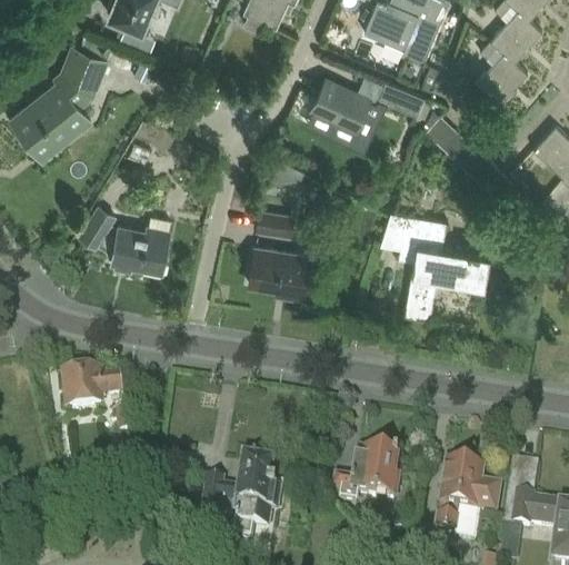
[(159,0),(178,8),(181,0),(116,0),(117,0),(116,0),(112,0),(108,12),(111,13),(109,18),(142,31),(155,0),(159,0)]
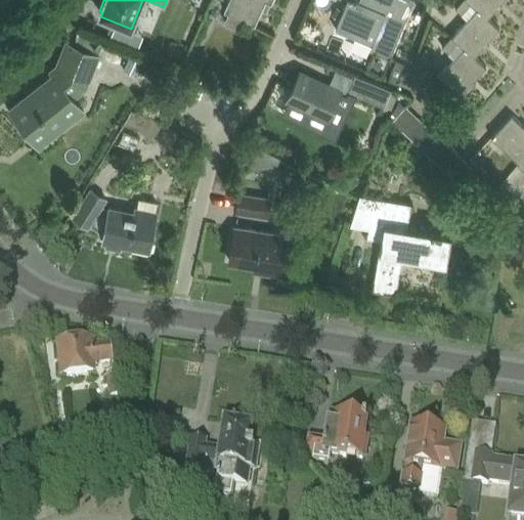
[(230,0),(224,13),(229,15),(224,26),(239,32),(244,23),(254,28),(266,3),(271,5),(273,0),(230,0)]
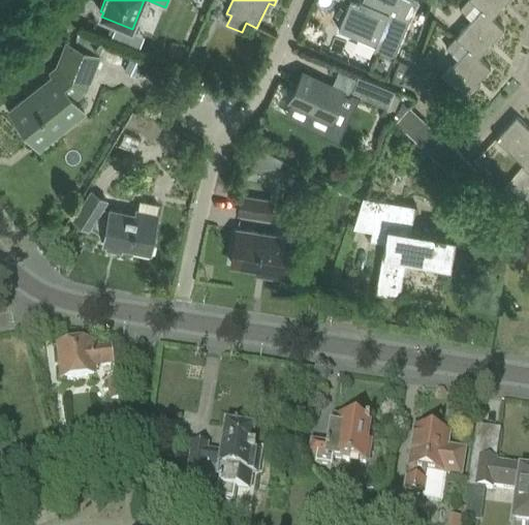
[(372,8),(351,0),(349,0),(349,2),(351,3),(339,32),(375,48),(373,53),(392,61),(418,2),(414,0),(371,0),(374,1),(372,8)]
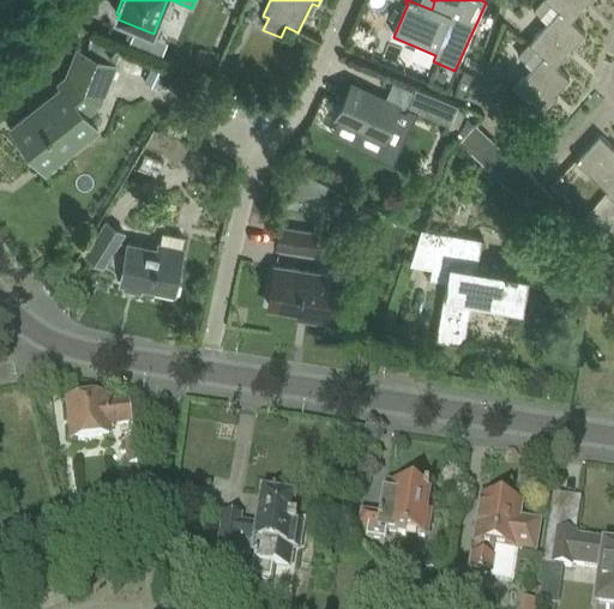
[(545,0),(545,1),(552,8),(558,13),(559,12),(572,24),(593,0),(545,0)]
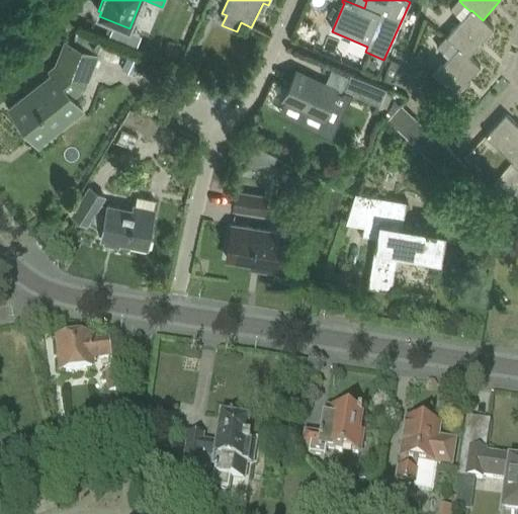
[(461,21),(446,39),(452,46),(457,50),(458,49),(469,59),(494,30),(483,20),(471,10),(470,11),(465,7),(459,1),(450,11),(456,17),(461,21)]
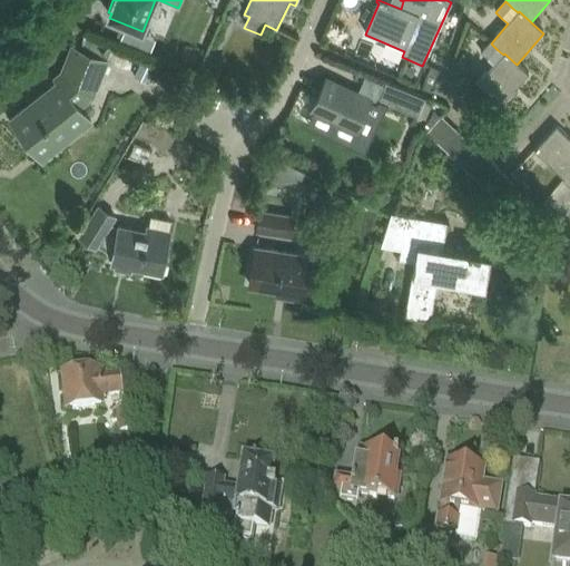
[(493,66),(477,86),(501,107),(529,76),(517,65),(504,54),(503,55),(498,50),(491,44),(481,55),(489,61),(493,66)]
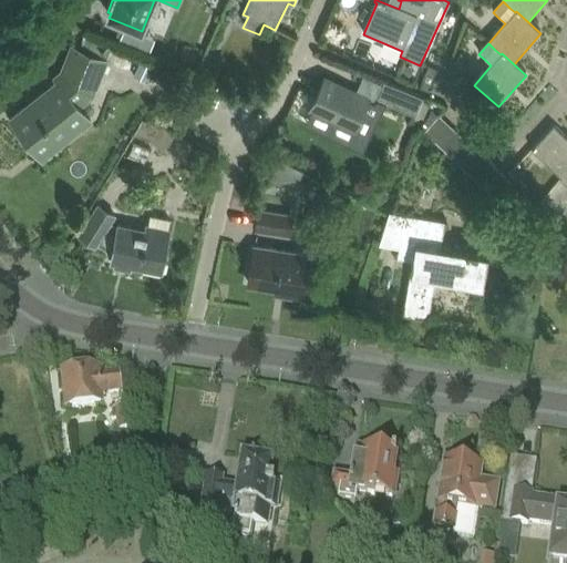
[(61,147),(78,132),(90,122),(63,92),(79,77),(85,80),(93,58),(72,50),(62,75),(55,81),(58,84),(11,122),(38,154),(55,141),(61,147)]
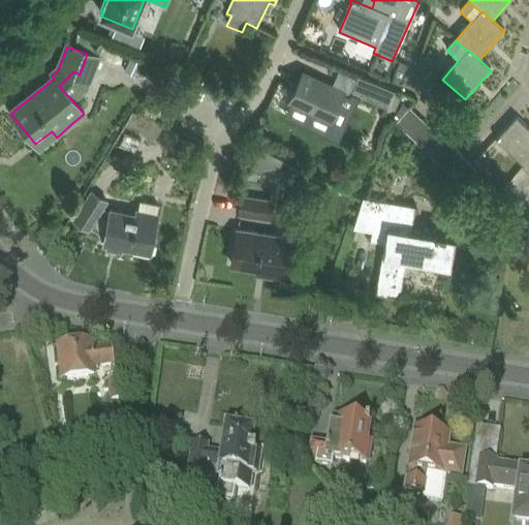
[(429,52),(422,61),(431,69),(439,61),(429,52)]
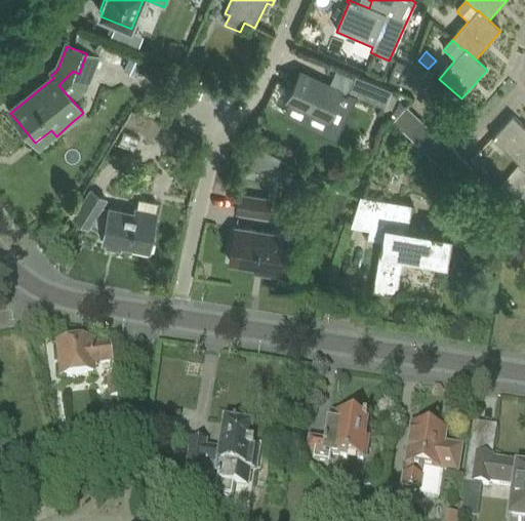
[(397,63),(388,82),(397,86),(405,66),(397,63)]
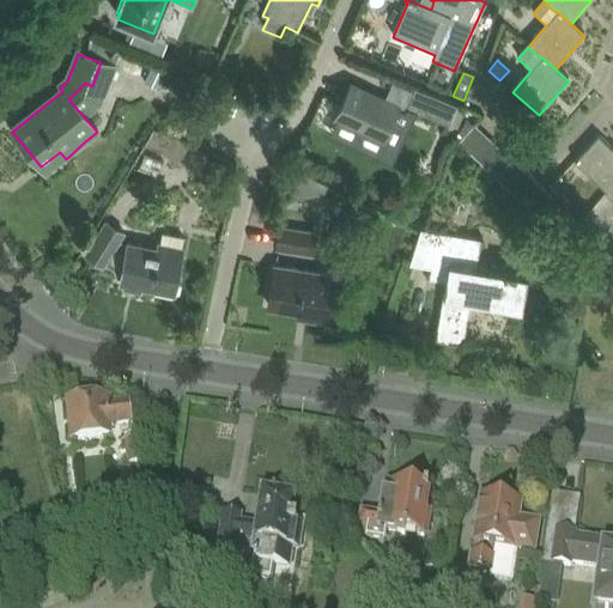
[(351,86),(335,120),(339,122),(334,133),(337,138),(349,144),(353,141),(358,131),(384,143),(400,109),(351,86)]
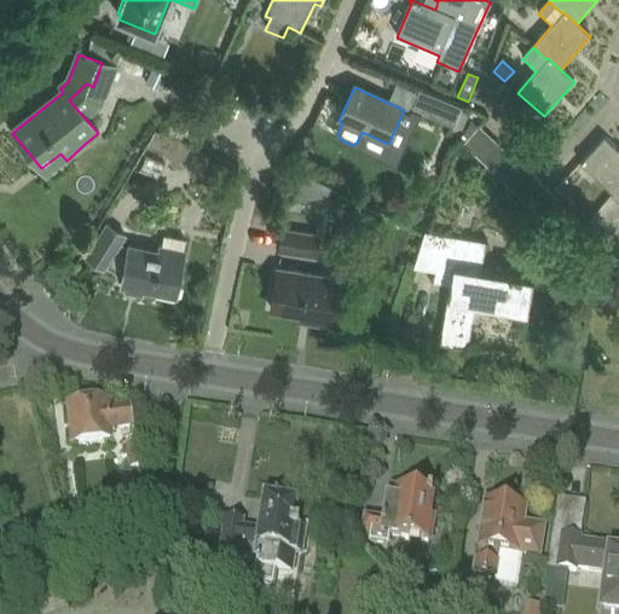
[(455,129),(462,110),(462,109),(420,91),(411,111),(455,129)]
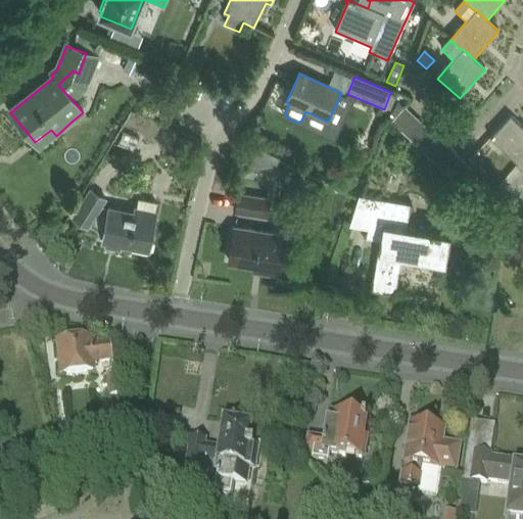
[(522,166),(522,129),(511,118),(490,140),(518,166),(517,167),(520,170),(522,166)]
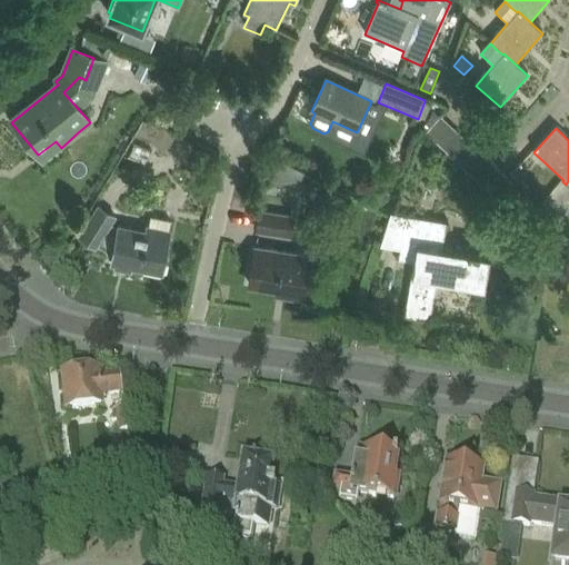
[(305,174),(272,158),(270,174),(272,174),(271,187),(300,182),(305,174)]
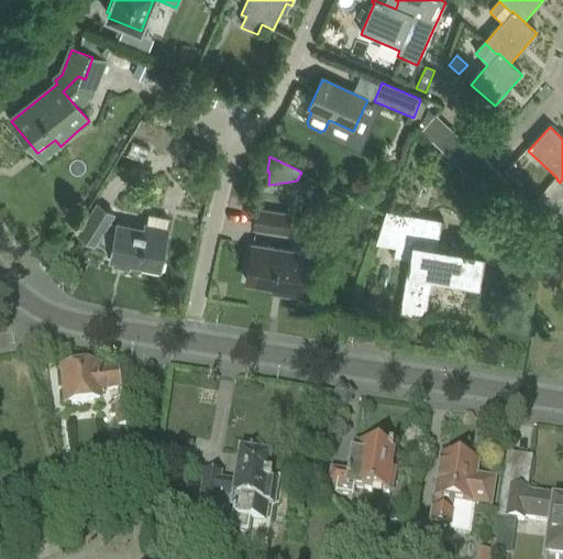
[(508,184),(501,178),(498,175),(489,184),(499,193),(508,184)]
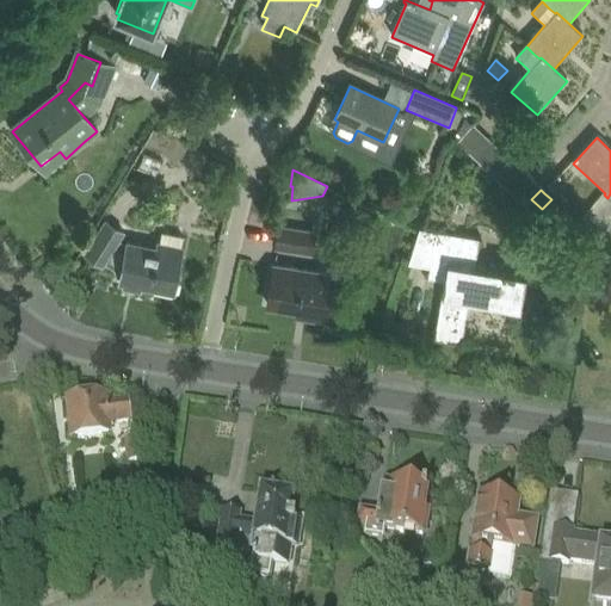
[(557,196),(547,208),(557,218),(568,206),(557,196)]
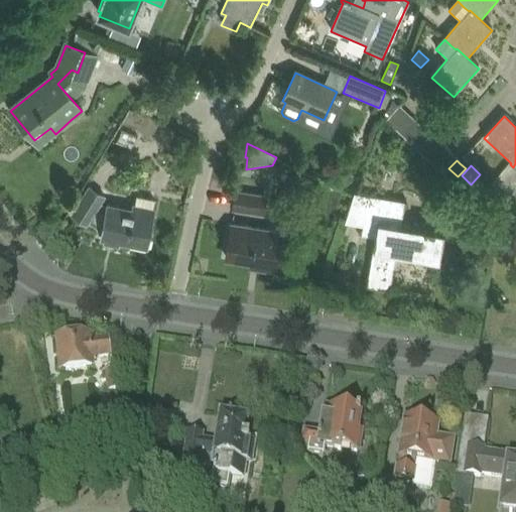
[(147,250),(153,216),(154,209),(153,209),(154,203),(136,199),(134,207),(132,207),(131,211),(106,206),(105,208),(101,205),(105,199),(90,188),(83,200),(73,217),(87,226),(88,225),(103,234),(101,241),(105,241),(105,245),(118,248),(119,244),(147,250)]
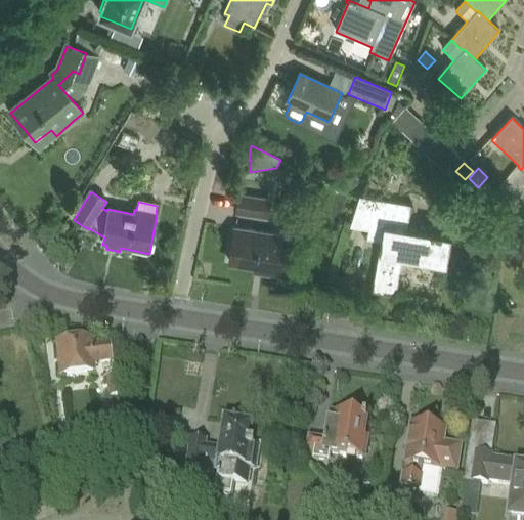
[(237,214),(264,218),(269,219),(271,203),(239,198),(237,214)]
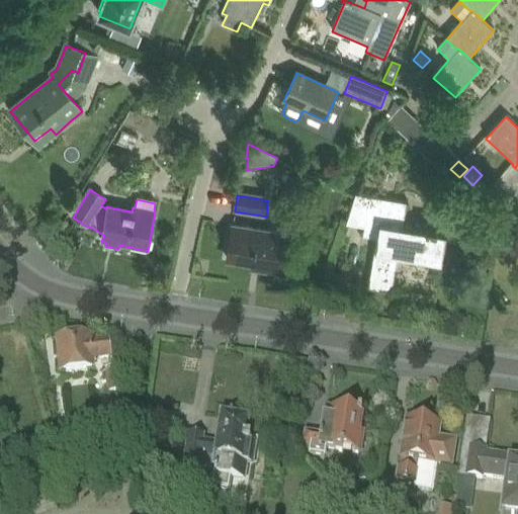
[(403,228),(407,204),(356,195),(346,226),(378,231),(368,288),(392,292),(398,256),(441,263),(445,236),(403,228)]
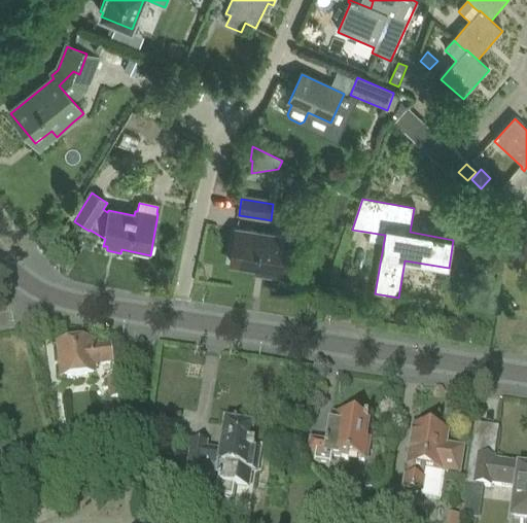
[(293,265),(292,265),(296,242),(236,232),(231,266),(268,271),(268,276),(290,280),(292,269),(293,265)]
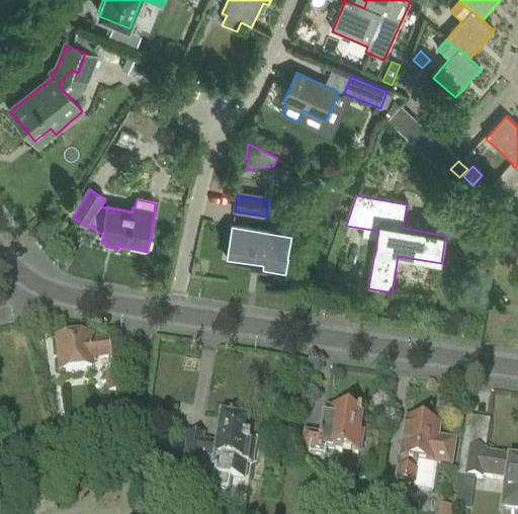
[(56,346),(58,366),(59,377),(91,373),(90,369),(94,369),(93,365),(107,363),(106,348),(88,351),(87,343),(56,346)]
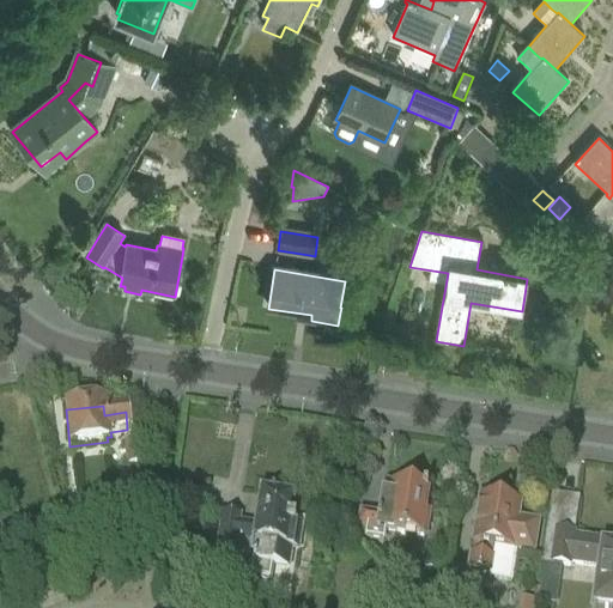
[(127,472),(140,469),(144,468),(140,453),(139,447),(122,451),(127,472)]
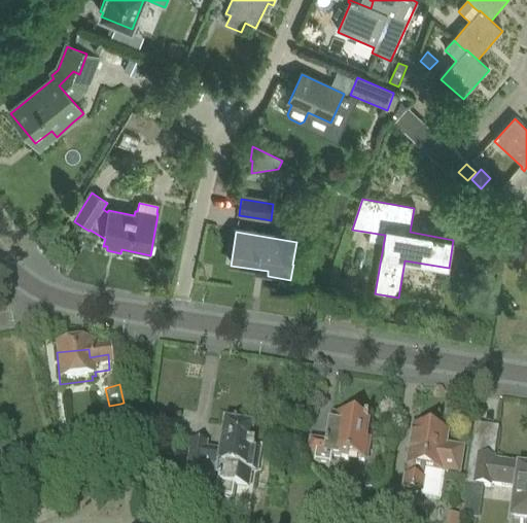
[(309,448),(307,461),(307,462),(313,471),(329,473),(330,464),(349,467),(349,466),(363,468),(366,448),(362,447),(365,427),(335,422),(332,433),(328,433),(325,450),(309,448)]
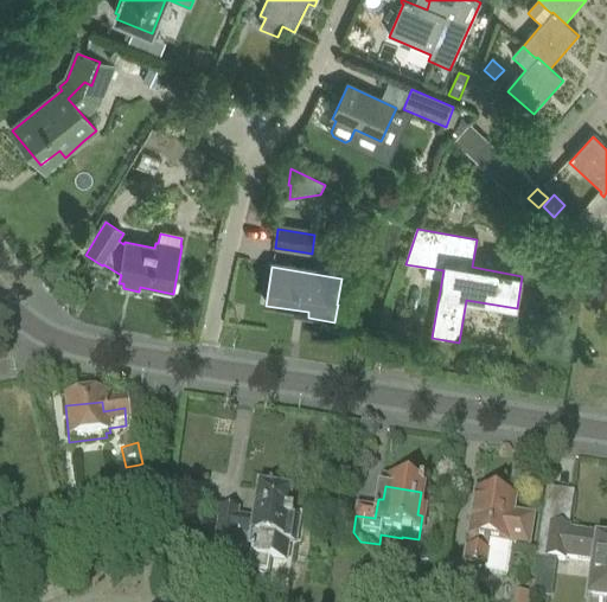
[(219,517),(216,540),(215,548),(230,550),(229,558),(249,561),(247,578),(264,582),(267,569),(282,571),(287,549),(291,526),(283,525),(287,504),(278,501),(279,494),(261,491),(255,529),(235,526),(236,519),(219,517)]
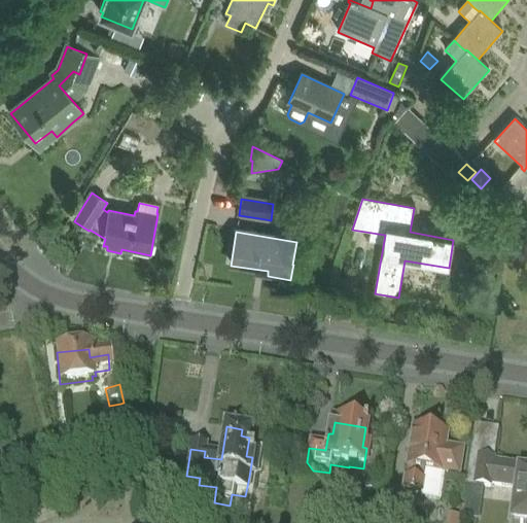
[(408,455),(401,497),(419,500),(418,503),(438,507),(443,482),(459,484),(463,455),(445,452),(447,441),(411,434),(408,455)]
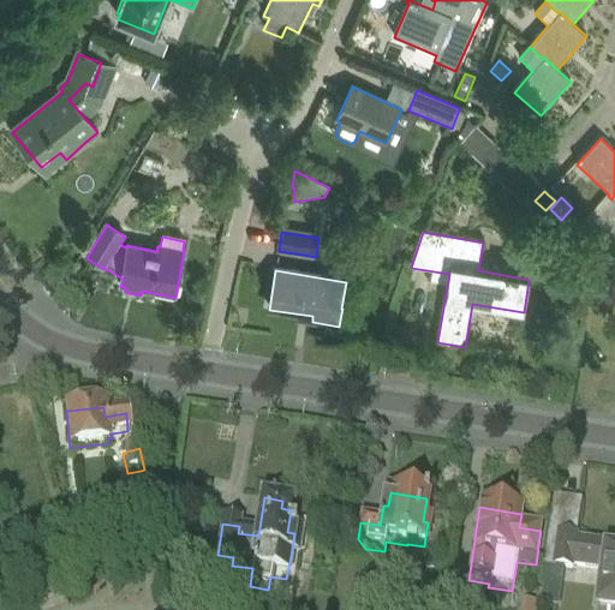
[(553,564),(551,572),(560,573),(571,575),(571,573),(601,576),(596,609),(614,609),(614,550),(575,545),(575,543),(556,540),(553,564)]
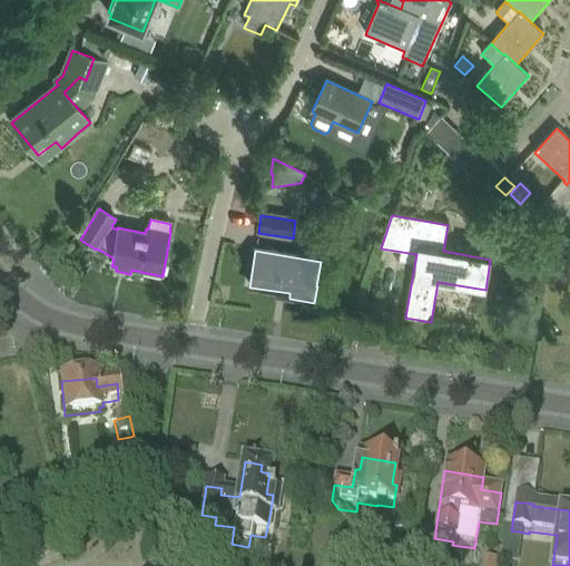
[(500,556),(499,565),(517,565),(519,546),(517,546),(501,544),(500,556)]
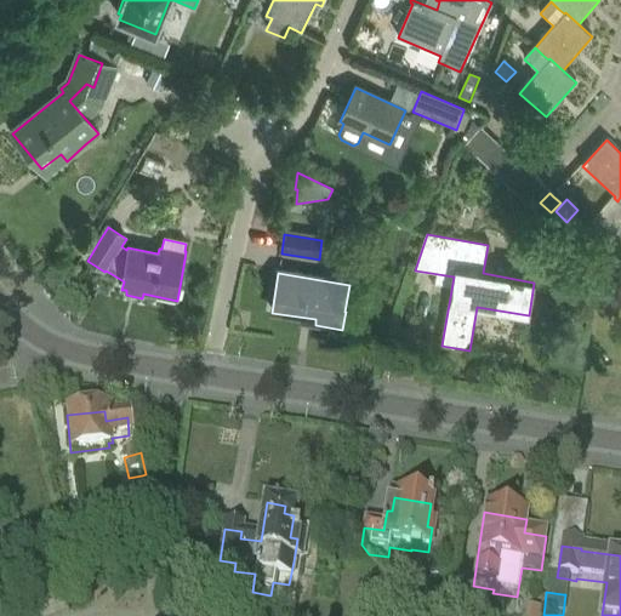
[(449,598),(445,615),(467,615),(469,602),(449,598)]
